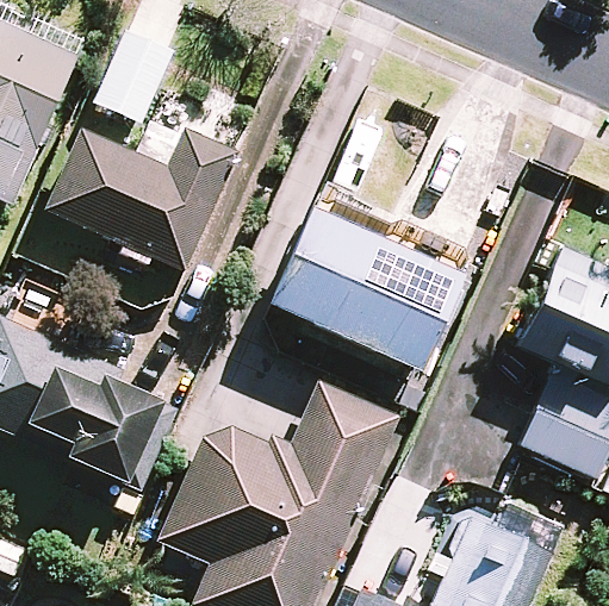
[(76,48),(0,17),(0,194),(14,201),(76,48)]
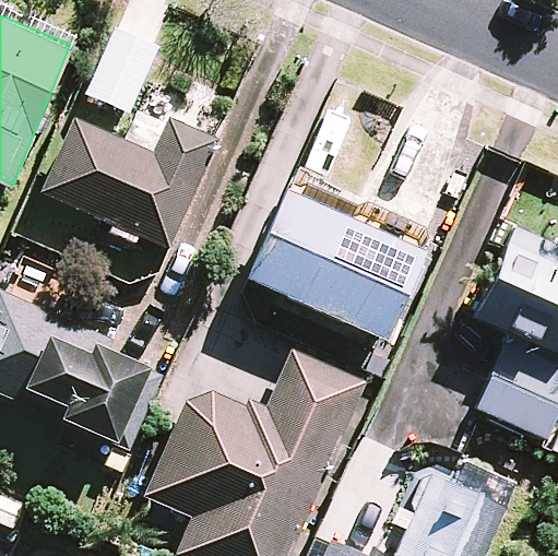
[(156,46),(115,28),(86,92),(128,110),(156,46)]
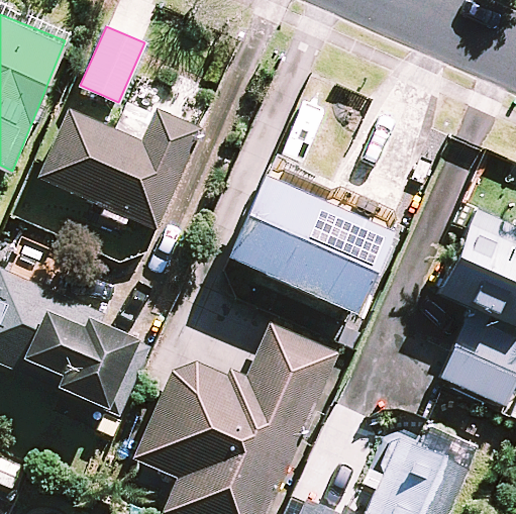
[(197,129),(127,100),(114,131),(67,110),(37,178),(155,227),(197,129)]
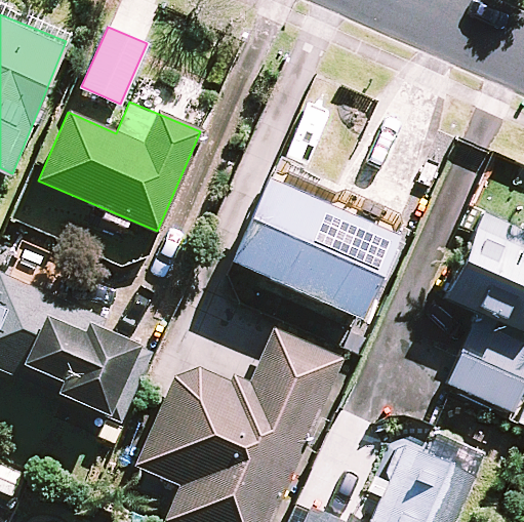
[(397,238),(269,179),(232,261),(360,319),(397,238)]
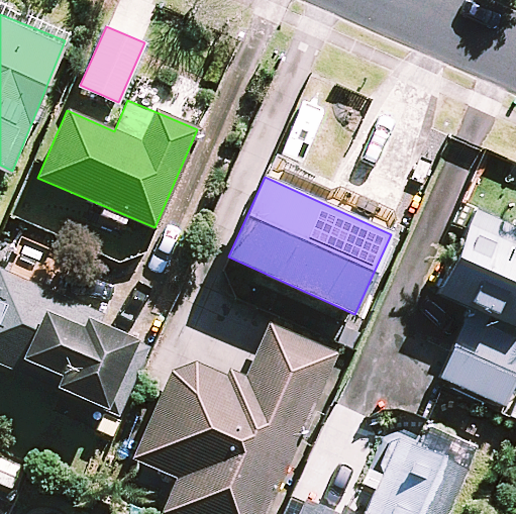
[(515,226),(472,208),(436,290),(515,324),(515,226)]
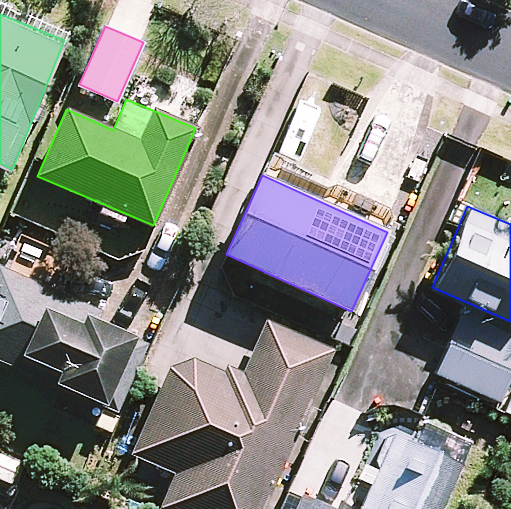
[(98,310),(0,262),(0,359),(10,364),(16,352),(59,373),(55,382),(106,407),(139,338),(95,317),(98,310)]
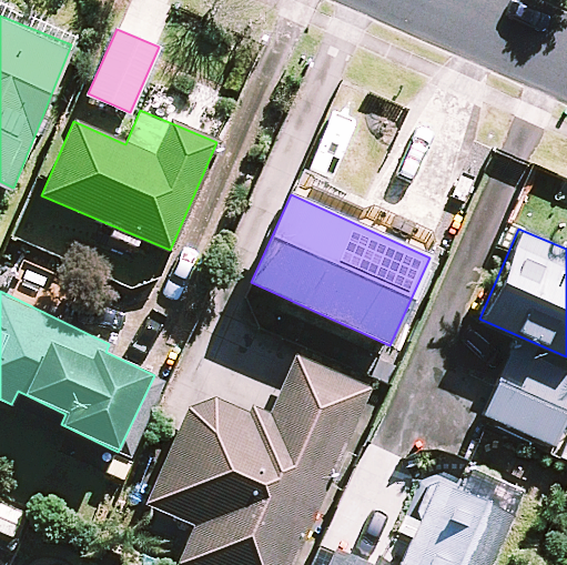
[(566,364),(513,341),(482,413),(553,443),(566,410),(566,364)]
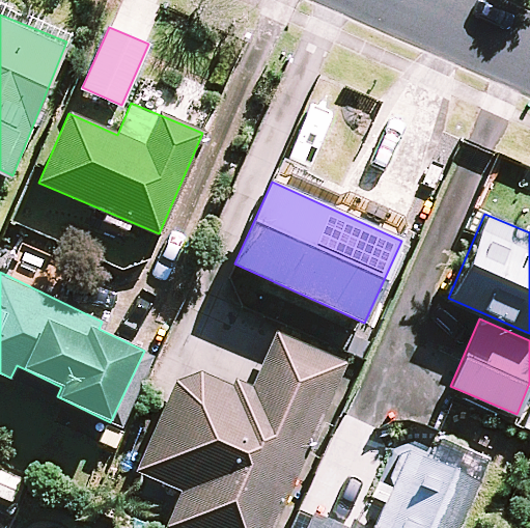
[(267,527),(339,361),(275,333),(249,393),(184,365),(138,471),(183,490),(166,527),(169,527),(267,527)]
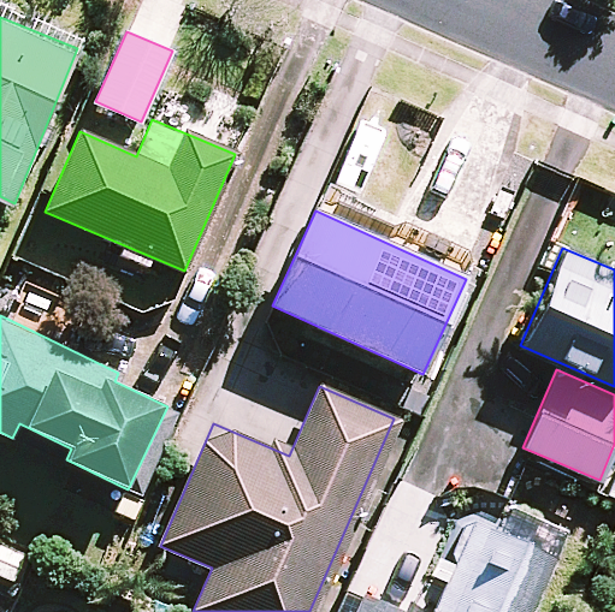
[(527,611),(561,530),(498,505),(490,528),(466,518),(427,611),(527,611)]
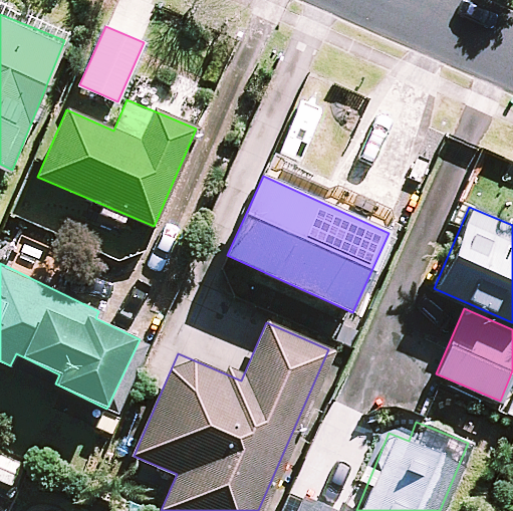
[(24,465),(0,453),(0,478),(15,485),(24,465)]
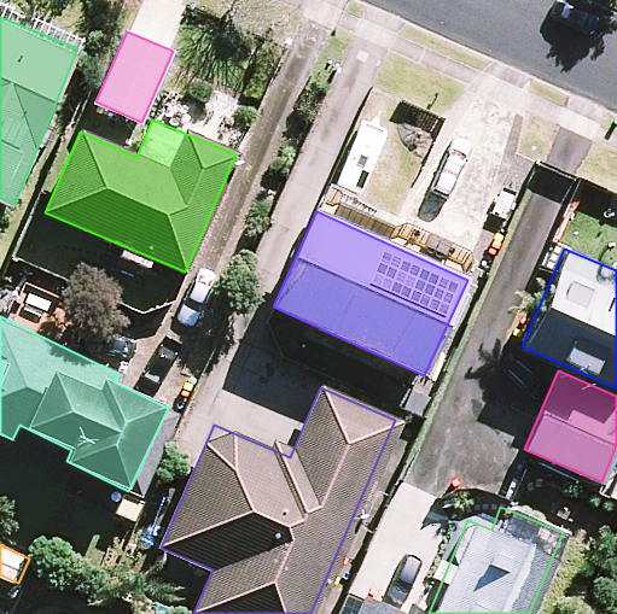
[(403,613),(405,613),(362,591),(350,613),(403,613)]
